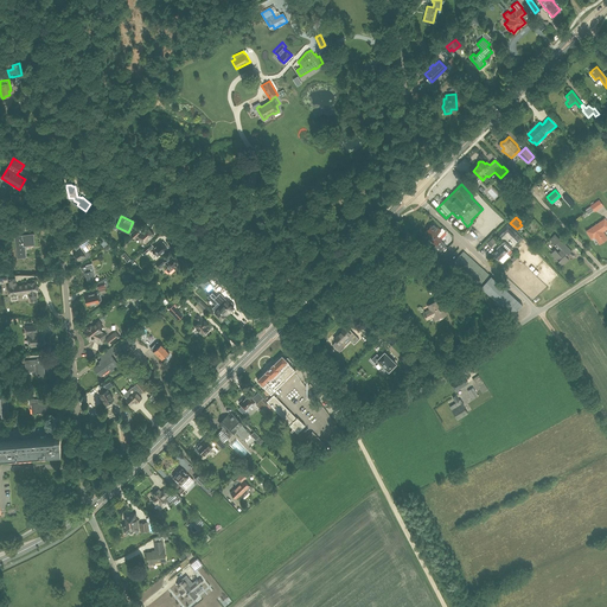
[(602,234),(604,234),(602,231),(606,228),(606,222),(605,218),(586,231),(589,236),(593,234),(600,243),(606,238),(602,234)]
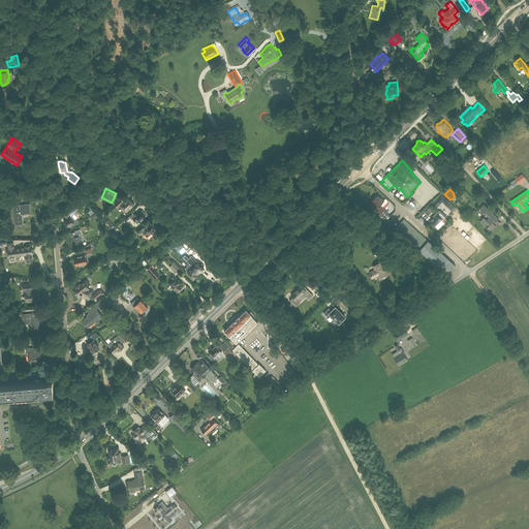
[(384,209),(380,205),(383,200),(377,195),(375,197),(373,197),(372,198),(372,200),(369,204),(380,213),(377,216),(383,222),(390,215),(387,214),(387,213),(384,210),(384,209)]
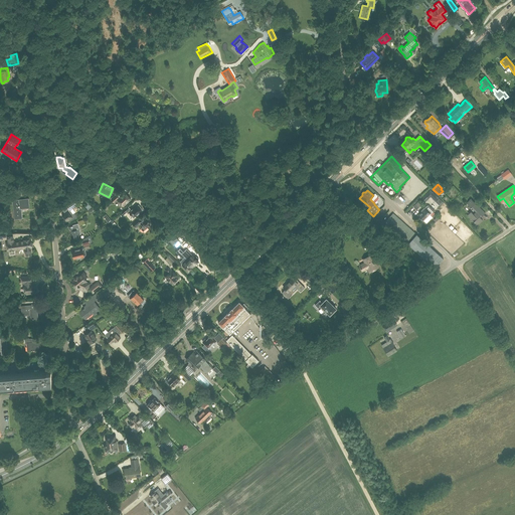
[(431,190),(422,198),(425,201),(431,196),(436,201),(439,198),(431,190)]
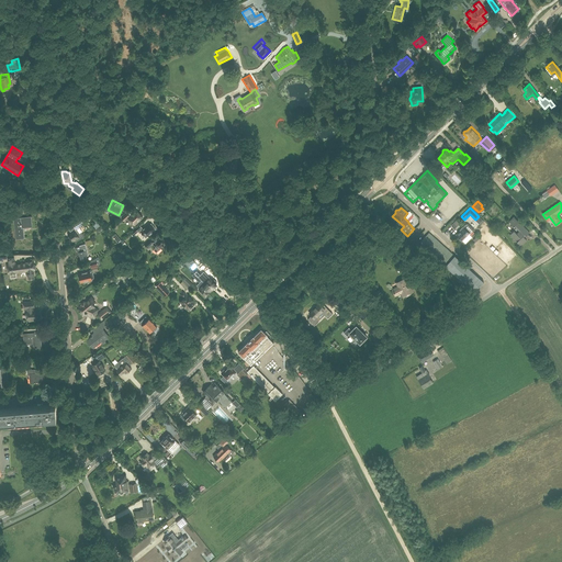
[(134,212),(130,216),(128,217),(135,225),(144,217),(137,210),(135,212),(134,212)]
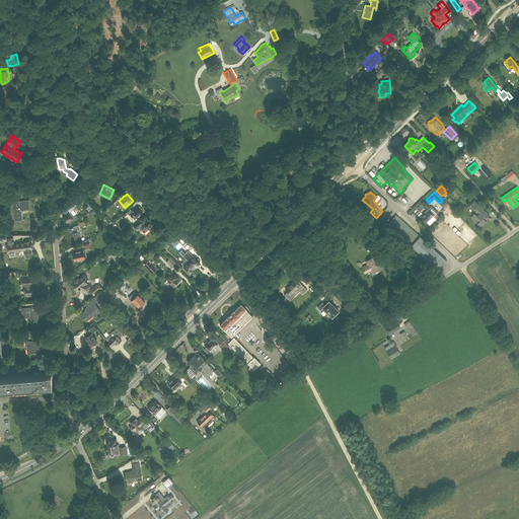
[(29,210),(28,200),(18,201),(12,202),(14,221),(22,220),(21,211),(29,210)]
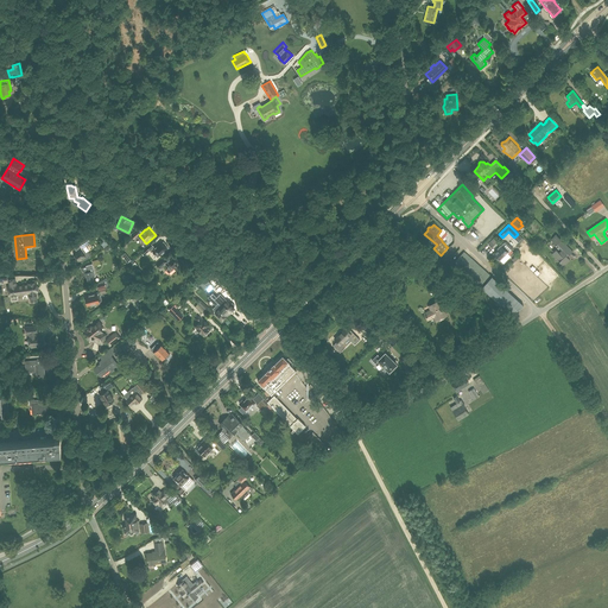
[(562,251),(559,253),(556,249),(552,254),(563,266),(570,260),(565,255),(568,253),(569,254),(572,252),(556,235),(551,240),(556,245),(562,251)]
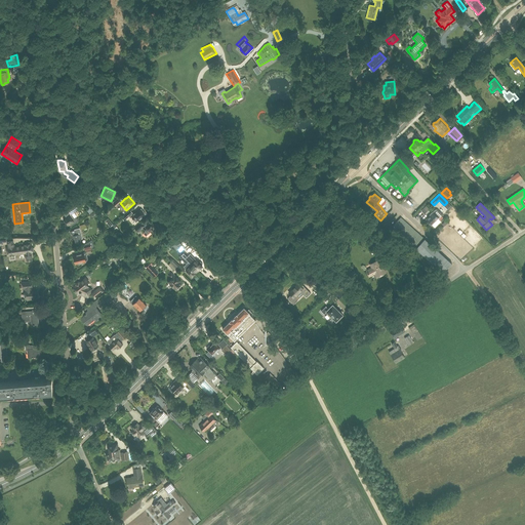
[(86,210),(89,214),(95,210),(92,206),(86,210)]
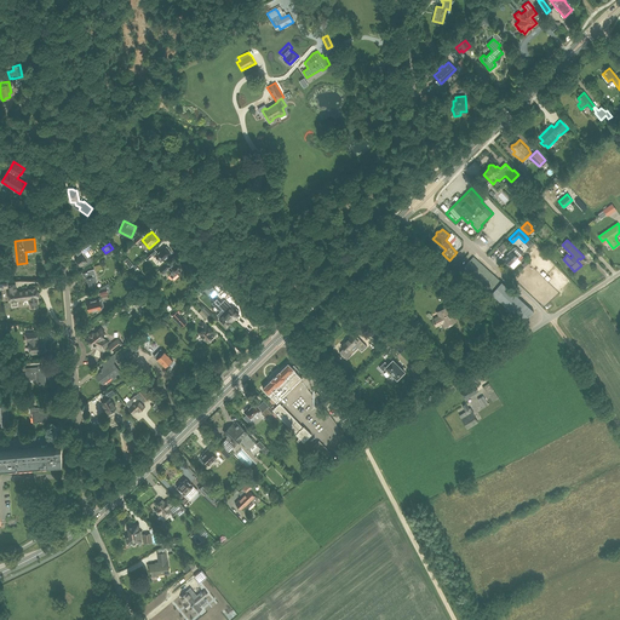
[(81,265),(82,268),(87,264),(86,262),(85,259),(87,258),(85,253),(90,250),(86,246),(81,251),(84,254),(75,259),(80,267),(81,265)]
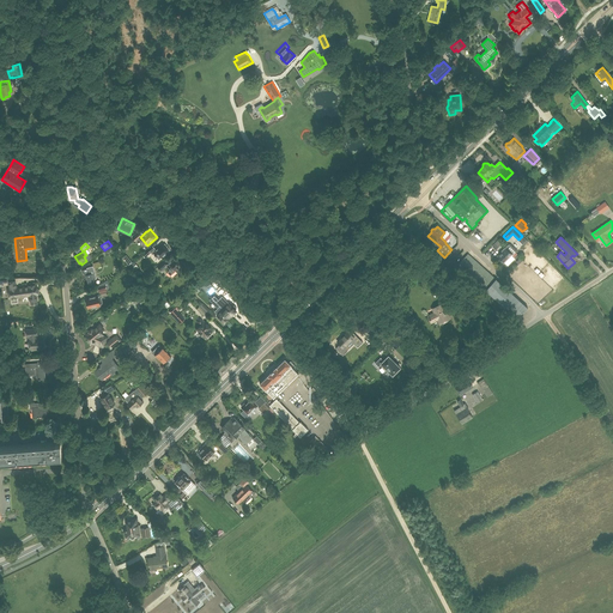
[(170,249),(165,243),(163,246),(159,249),(158,248),(156,250),(152,247),(146,252),(147,255),(151,253),(152,254),(153,254),(159,259),(168,252),(170,249)]
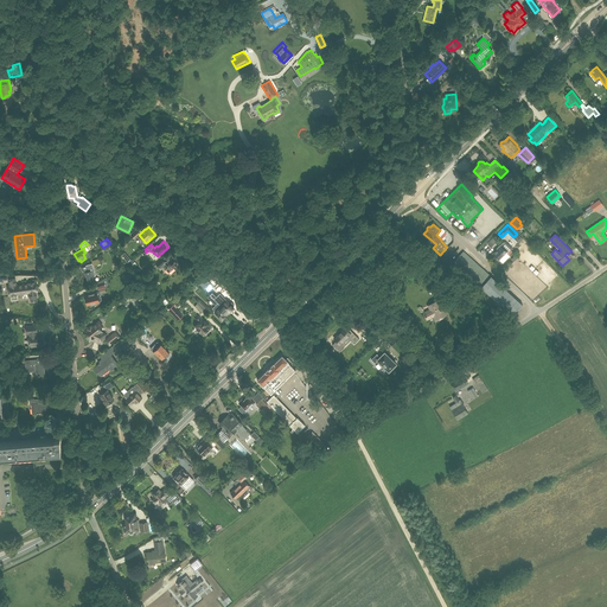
[(500,246),(496,250),(497,250),(493,254),(499,260),(506,253),(511,249),(504,242),(500,246)]
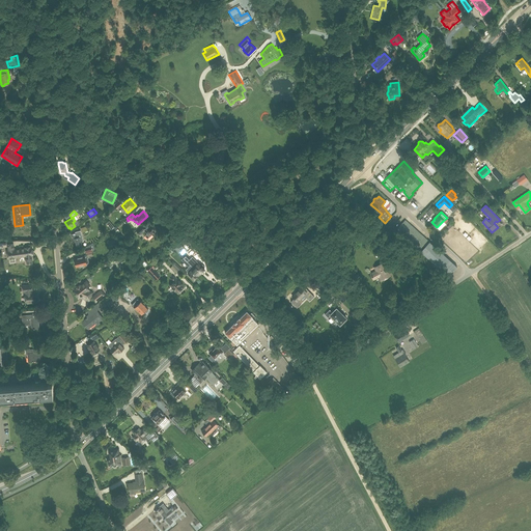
[(443,277),(446,275),(456,267),(404,220),(396,230),(437,267),(435,270),(443,277)]
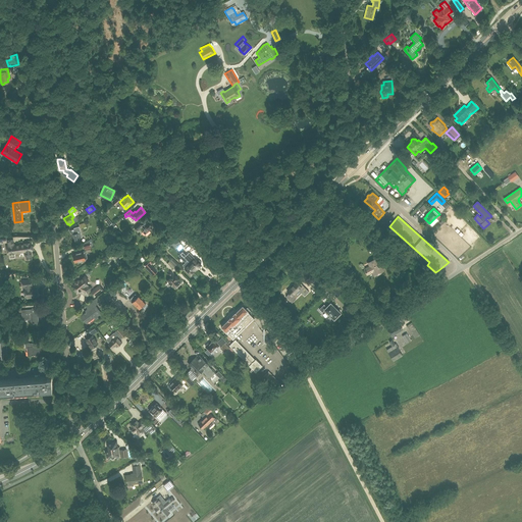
[(146,222),(142,225),(140,223),(135,227),(137,229),(139,228),(140,229),(143,226),(145,229),(143,231),(145,235),(150,230),(149,229),(154,225),(150,220),(146,223),(146,222)]
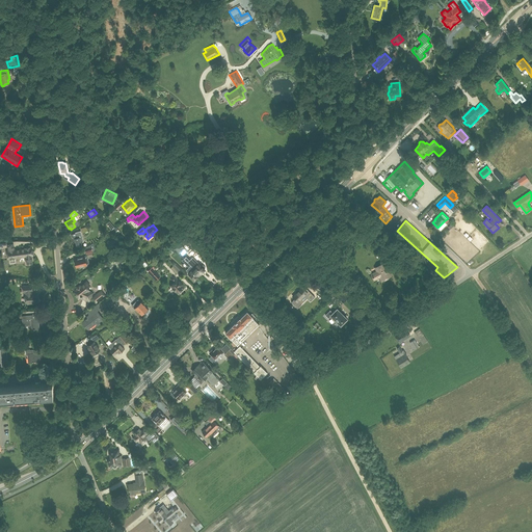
[(82,245),(81,242),(83,241),(80,231),(75,233),(77,238),(75,239),(77,246),(82,245)]
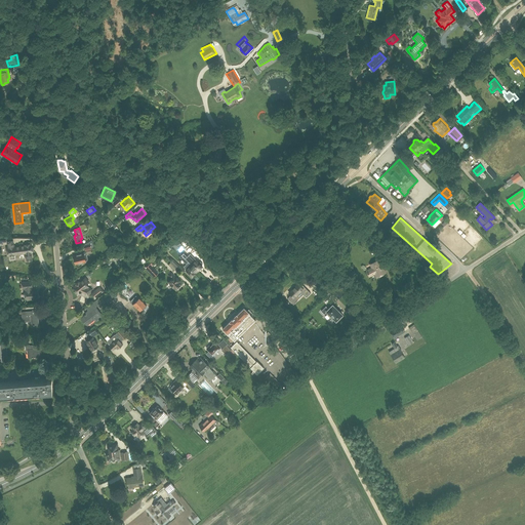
[(185,248),(183,245),(176,238),(170,243),(176,250),(177,250),(179,252),(185,248)]
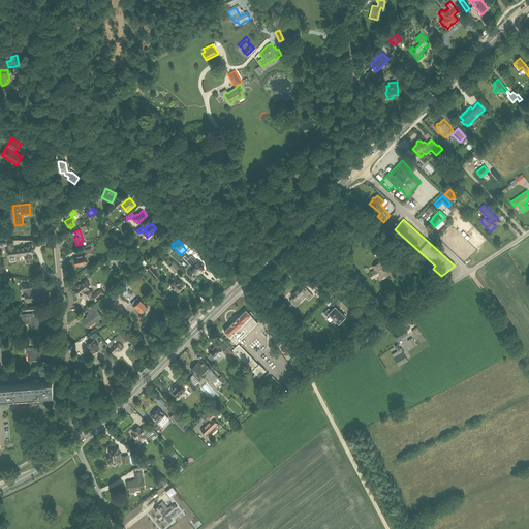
[(7,243),(7,249),(6,249),(7,258),(9,257),(10,260),(16,260),(14,256),(26,255),(27,262),(33,261),(32,254),(33,254),(33,252),(34,252),(34,249),(33,250),(32,246),(14,248),(13,242),(7,243)]
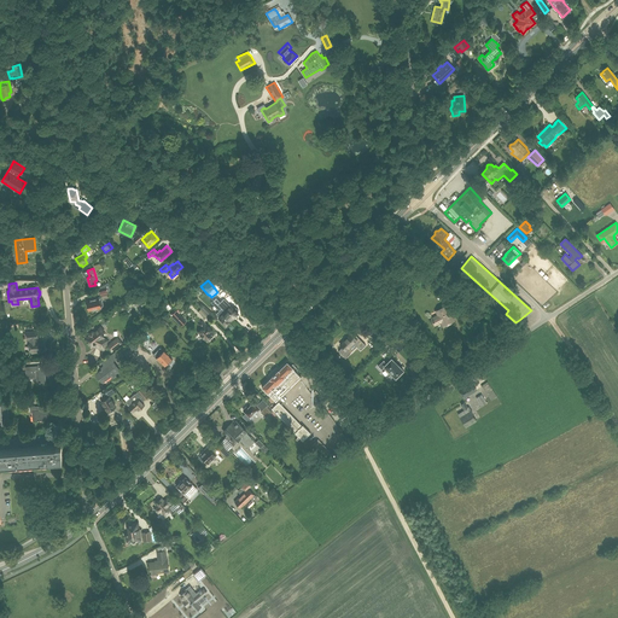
[(98,298),(87,301),(89,310),(100,308),(99,303),(101,302),(101,298),(98,299),(98,298)]
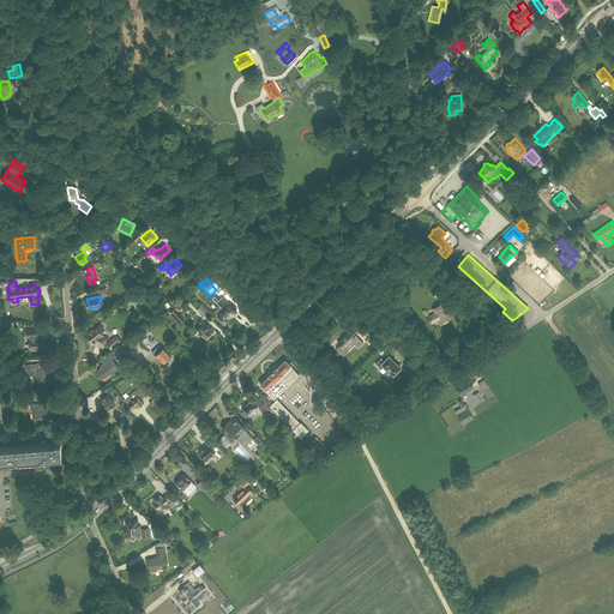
[(220,306),(221,307),(221,306),(223,309),(230,317),(236,311),(236,308),(234,306),(232,306),(227,301),(224,301),(222,304),(220,300),(218,300),(216,302),(220,306)]
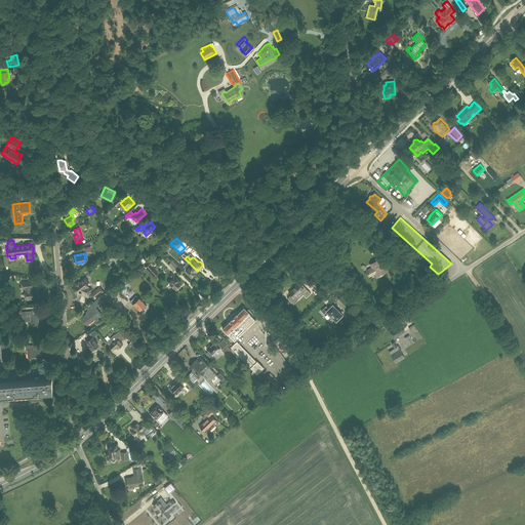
[(178,270),(182,268),(173,259),(171,261),(178,270)]
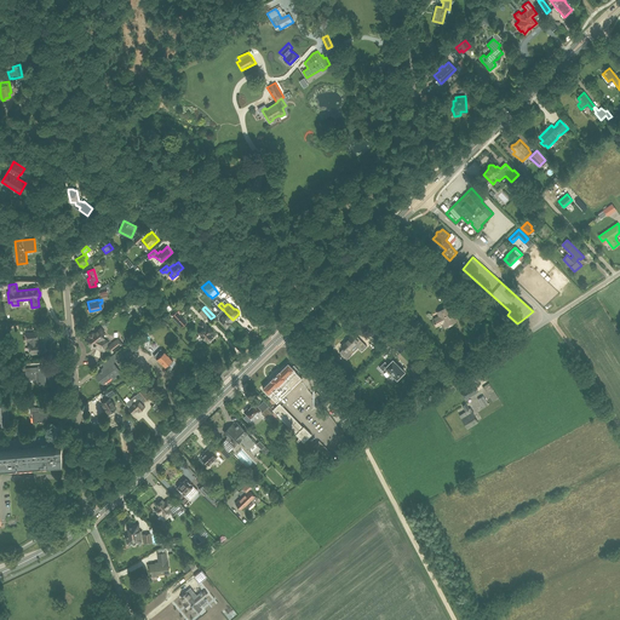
[(436,326),(443,322),(446,327),(455,321),(447,306),(437,313),(440,316),(434,320),(436,326)]
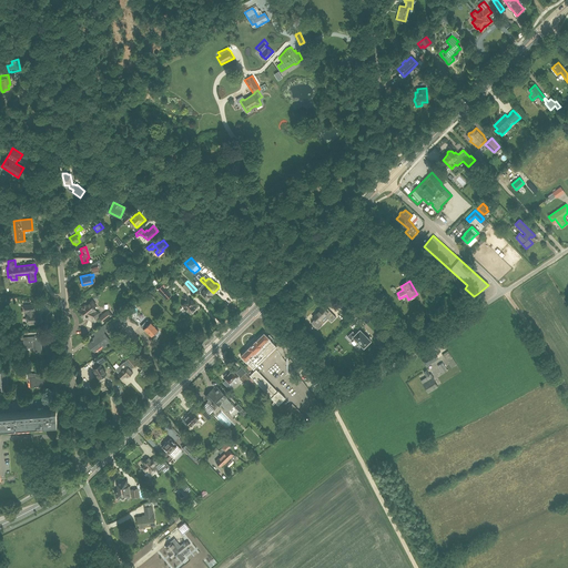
[(204,284),(199,288),(199,290),(204,295),(204,296),(206,298),(208,298),(213,293),(206,286),(204,283),(204,284)]
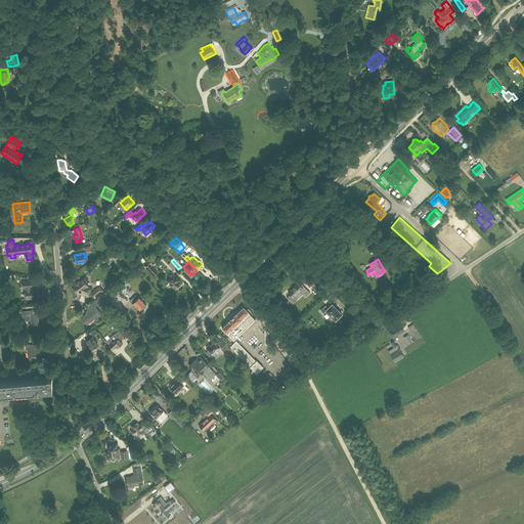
[(145,267),(154,276),(158,272),(151,266),(154,264),(151,262),(145,267)]
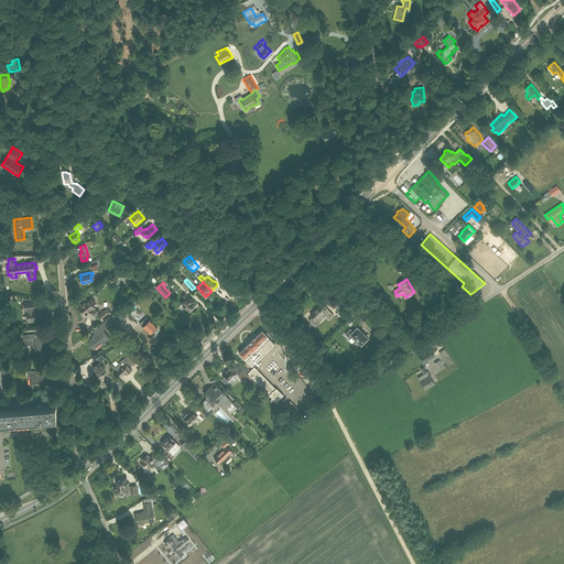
[(191,310),(192,310),(193,308),(193,307),(194,306),(193,306),(195,305),(193,303),(194,302),(188,296),(187,296),(184,293),(181,295),(184,299),(181,303),(188,311),(190,310),(190,311),(191,310)]
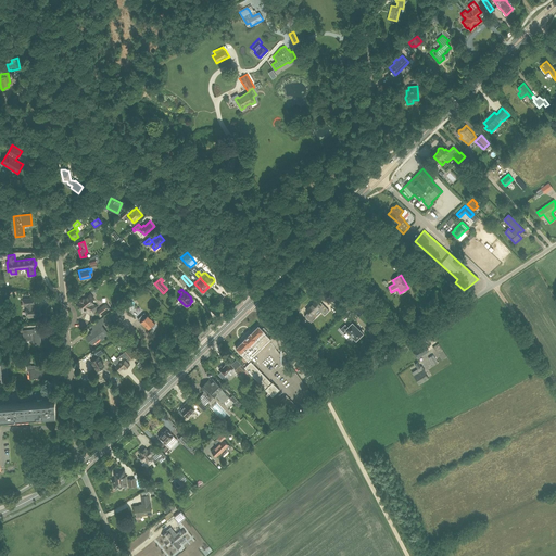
[(86,311),(93,314),(97,306),(92,304),(90,301),(92,299),(89,294),(84,299),(83,299),(79,301),(80,302),(76,305),(81,313),(85,311),(85,310),(87,311),(86,311)]
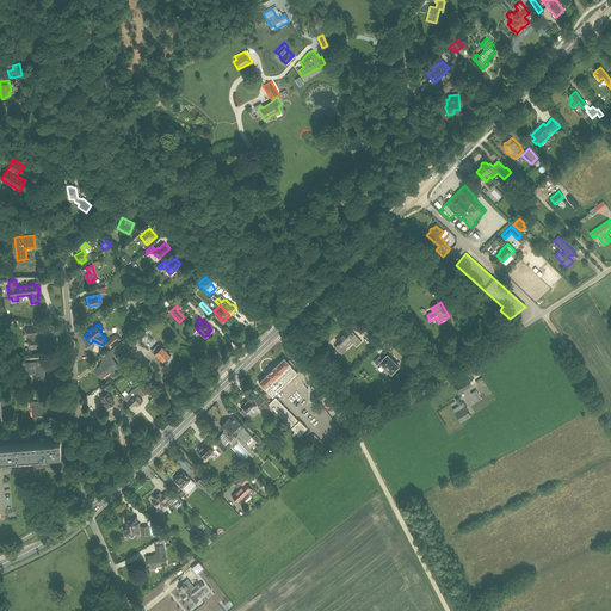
[(37,327),(25,328),(26,335),(29,335),(30,338),(29,338),(29,349),(43,347),(42,337),(36,338),(36,335),(37,335),(37,327)]
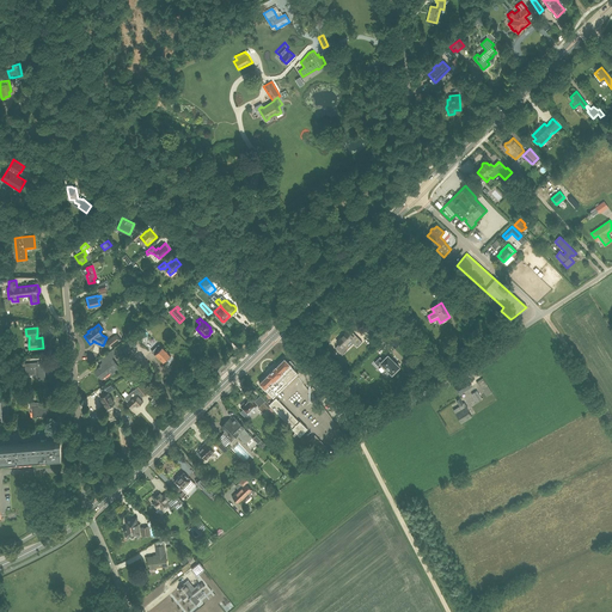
[(354,337),(348,331),(337,342),(343,348),(354,337)]
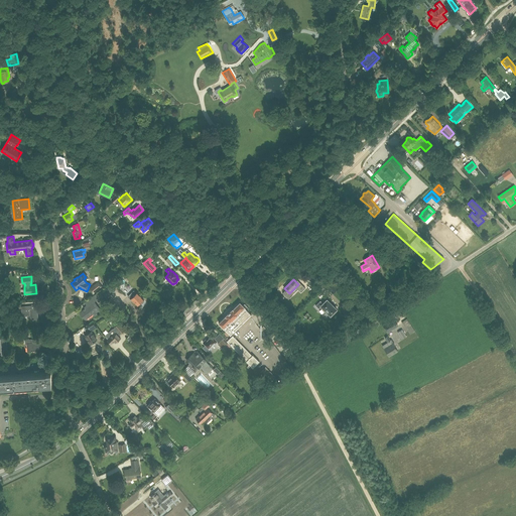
[(318,279),(314,284),(319,289),(324,284),(318,279)]
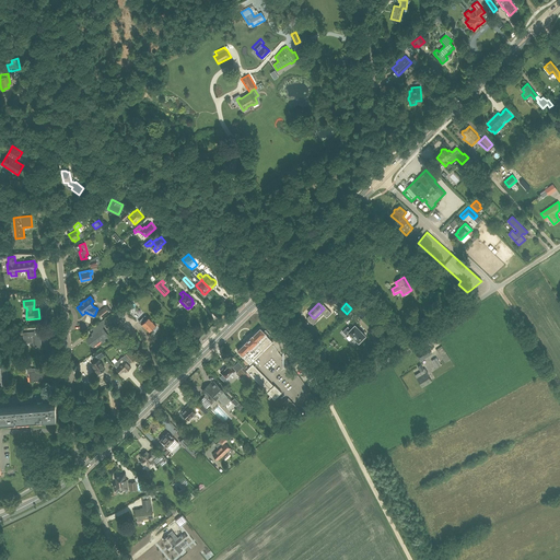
[(101,319),(112,311),(106,305),(96,313),(101,319)]
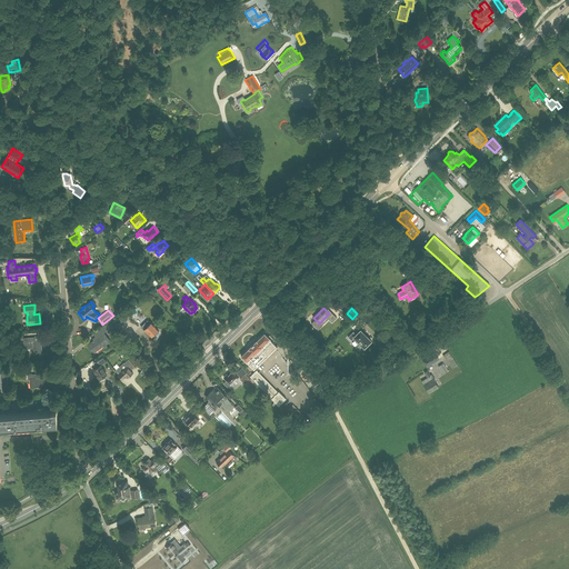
[(137,317),(140,320),(146,315),(142,311),(137,317)]
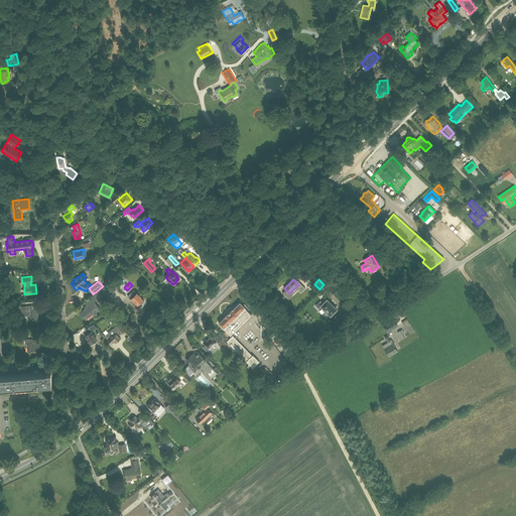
[(332,284),(328,289),(333,294),(337,289),(332,284)]
